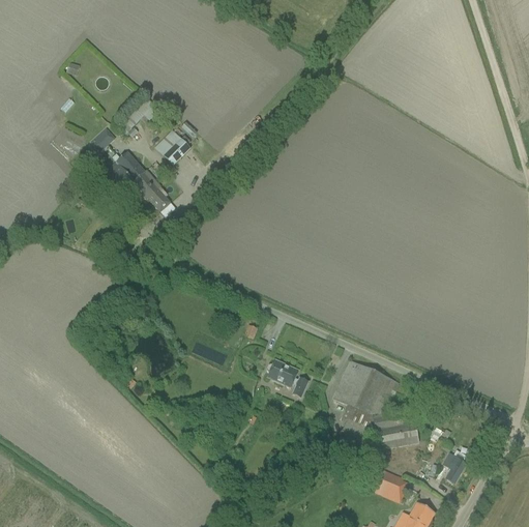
[(57,98),(61,92),(51,86),(48,91),(57,98)]
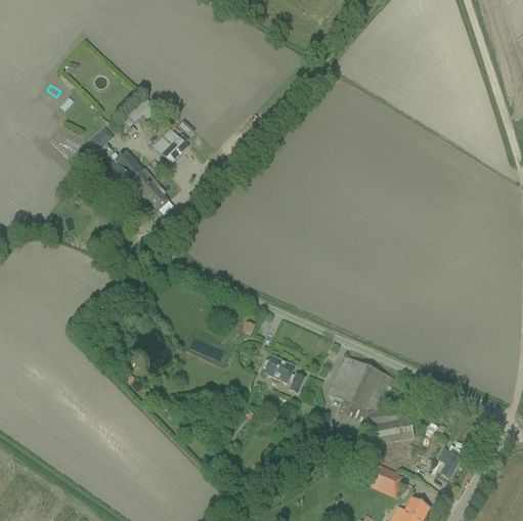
[(126,117),(146,112),(143,98),(123,104),(126,117)]
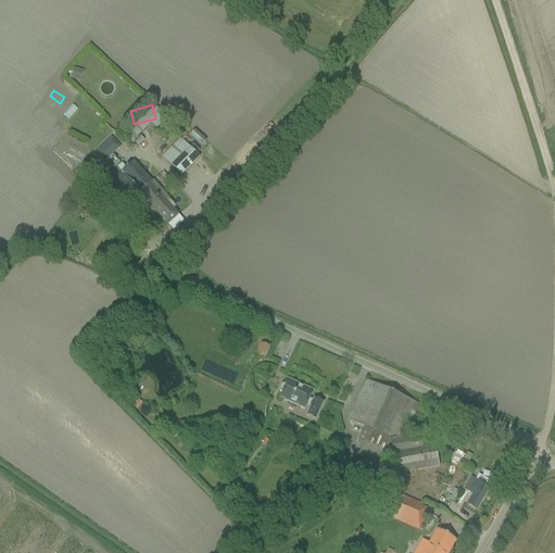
[(75,128),(78,122),(71,117),(67,124),(75,128)]
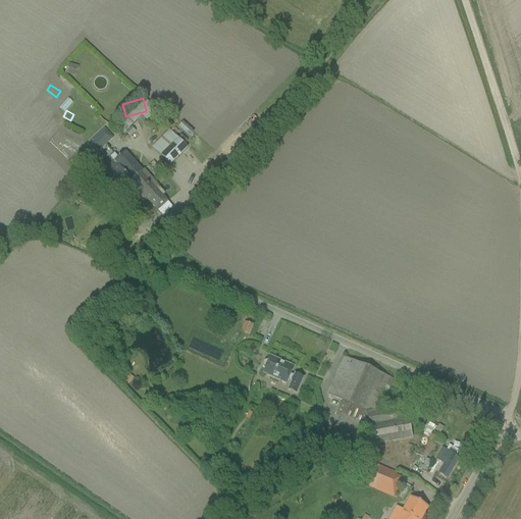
[(195,128),(184,119),(179,123),(191,134),(194,130),(195,128)]
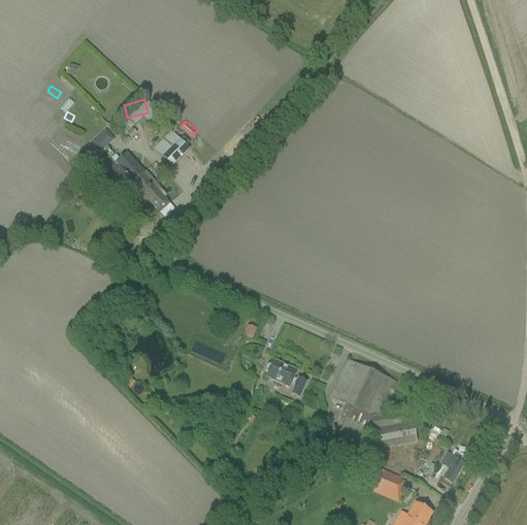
[(134,126),(127,132),(131,137),(138,131),(134,126)]
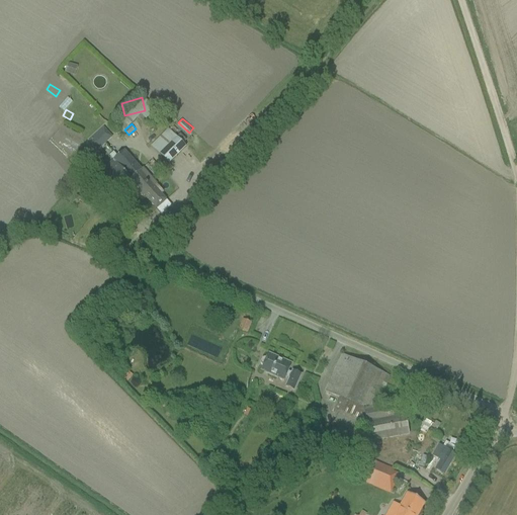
[(187,145),(168,126),(151,144),(169,162),(187,145)]
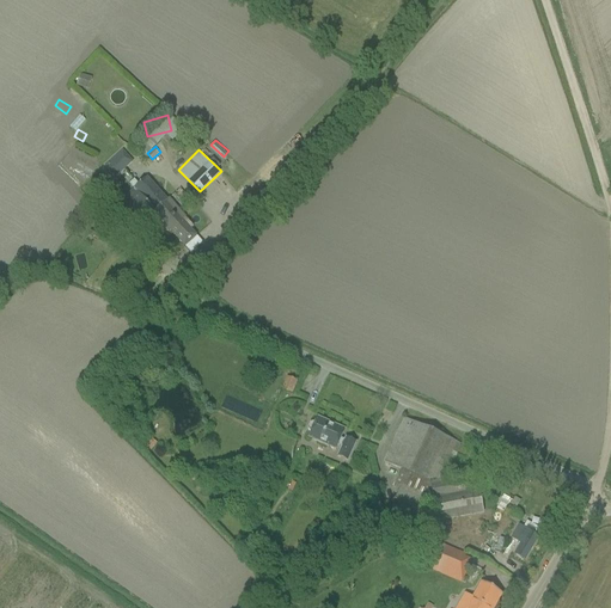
[(116,154),(110,160),(121,171),(127,166),(117,155),(116,154)]
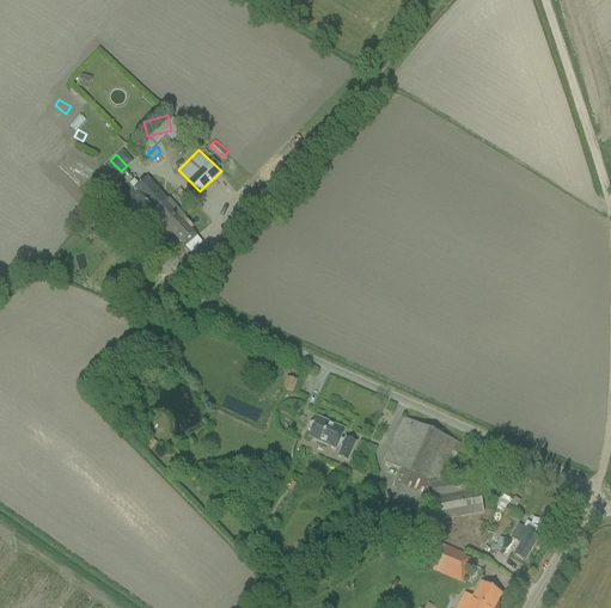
[(116,202),(129,216),(138,225),(154,210),(169,197),(147,174),(116,202)]
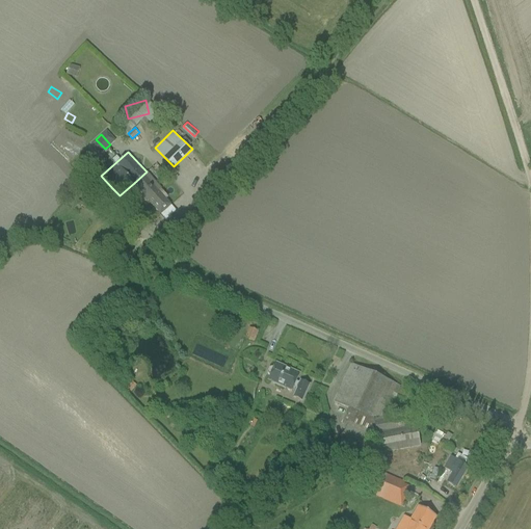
[(171,203),(159,189),(155,185),(158,183),(151,175),(148,170),(147,172),(134,183),(144,193),(142,194),(147,200),(149,199),(161,212),(171,203)]
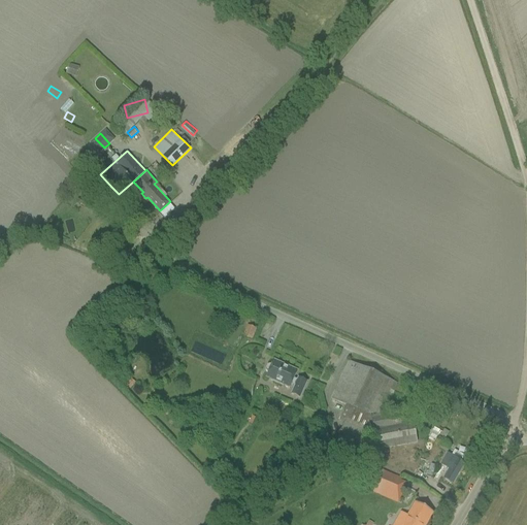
[(237,331),(246,335),(251,325),(242,321),(237,331)]
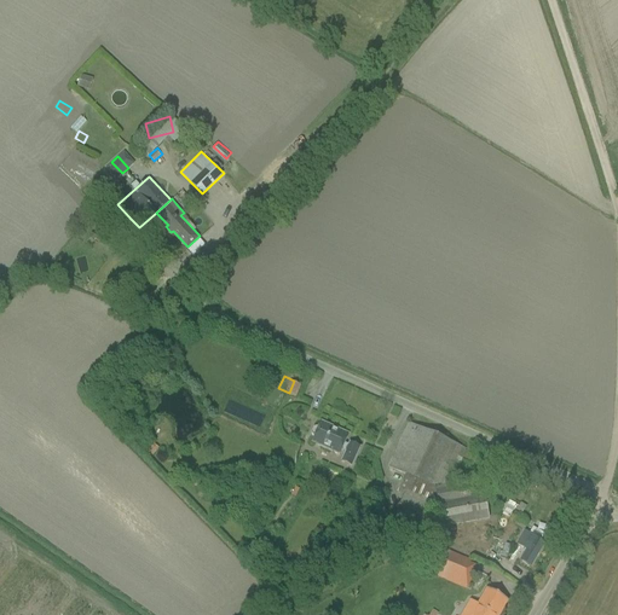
[(312,440),(341,452),(342,448),(346,450),(344,454),(341,460),(352,464),(361,445),(351,440),(350,442),(345,441),(348,433),(322,421),(319,425),(317,424),(313,425),(312,430),(313,433),(315,434),(312,440)]
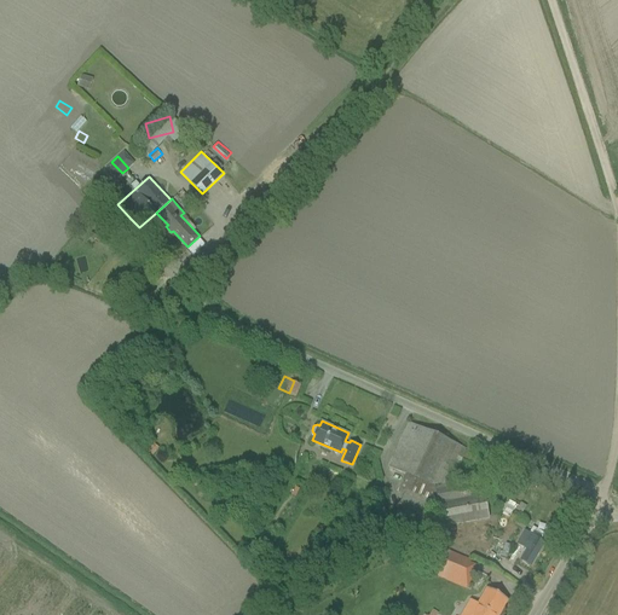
[(409,421),(404,431),(390,464),(408,473),(400,489),(405,492),(396,514),(423,526),(433,504),(440,508),(444,523),(490,516),(485,492),(477,493),(474,481),(455,485),(454,480),(446,481),(454,463),(458,465),(467,446),(409,421)]
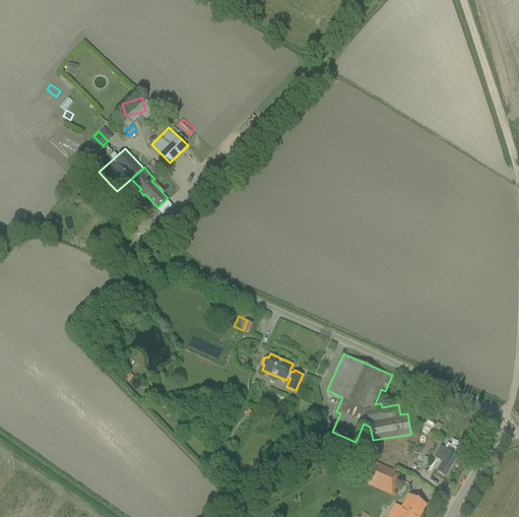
[(428,438),(419,451),(425,454),(433,441),(434,439),(439,442),(444,435),(433,429),(428,438)]
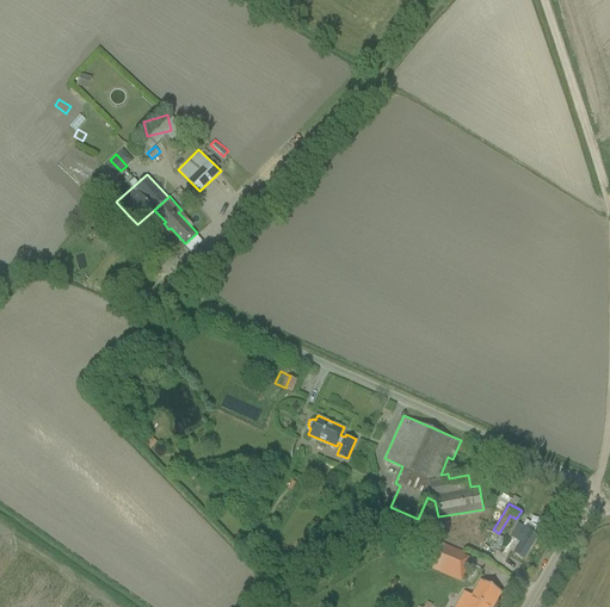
[(519,522),(513,532),(512,534),(519,539),(513,550),(524,556),(537,533),(534,531),(537,525),(527,519),(523,525),(519,522)]
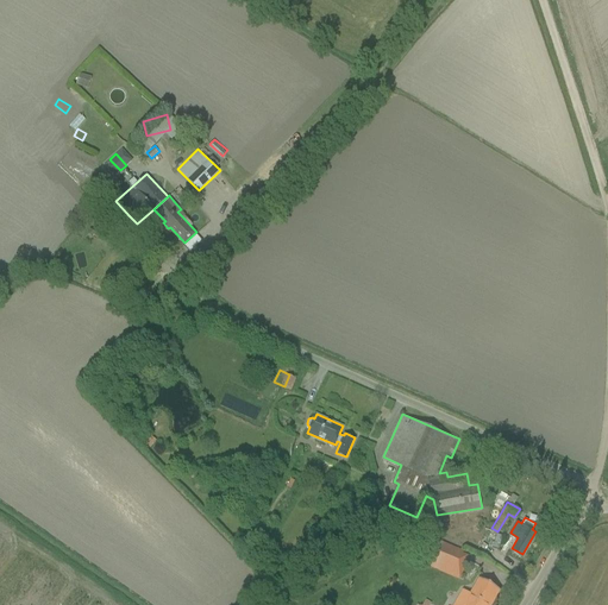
[(417,559),(459,578),(471,553),(427,534),(417,559)]
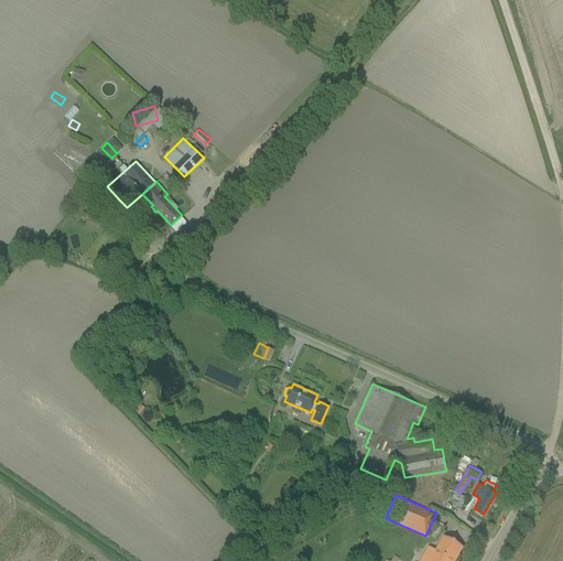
[(454,560),(463,546),(454,540),(444,535),(436,549),(429,560),(454,560)]
